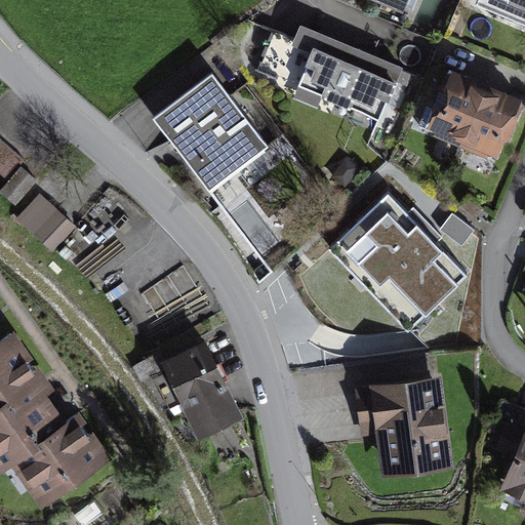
[(414,0),(384,0),(410,11),(414,0)]
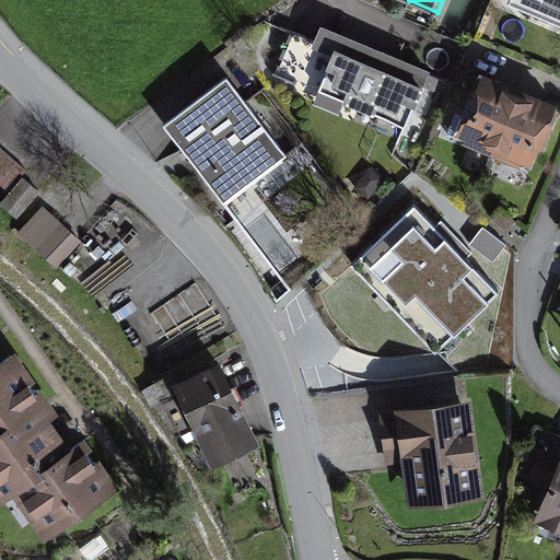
[(559,0),(504,0),(502,7),(559,30),(559,0)]
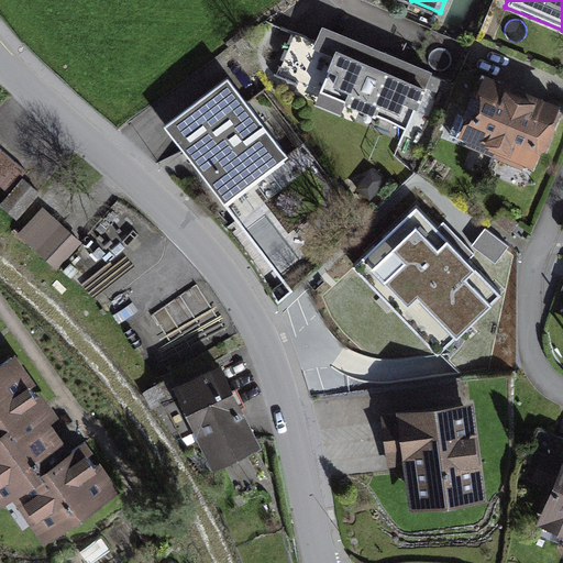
[(429,69),(322,25),(299,80),(407,124),(429,69)]
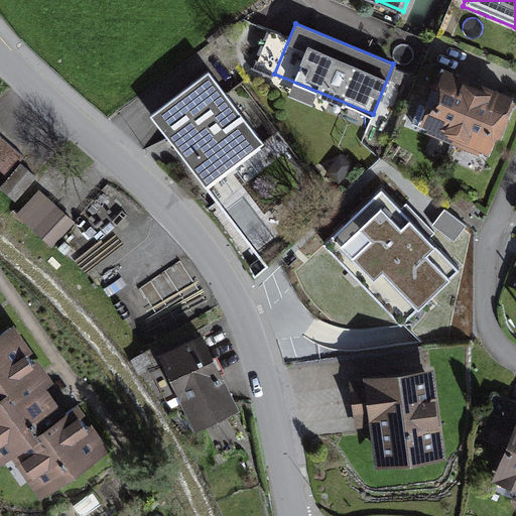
[(478,81),(442,67),(419,123),(454,137),(478,81)]
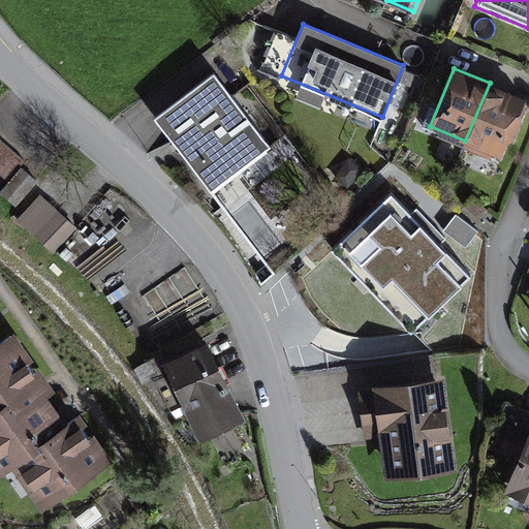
[(271,146),(213,72),(154,117),(212,191),(271,146)]
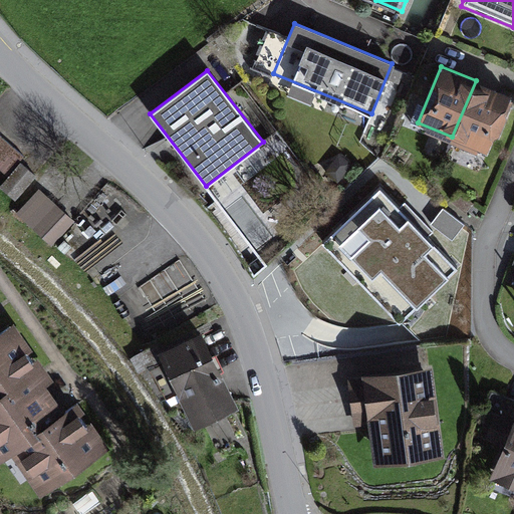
[(510,94),(476,80),(452,137),(487,151),(510,94)]
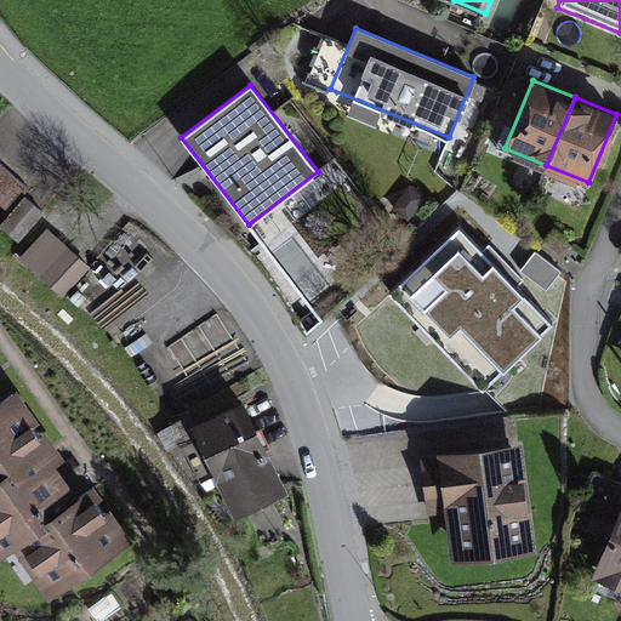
[(0,163),(0,203),(9,211),(24,194),(29,188),(0,163)]
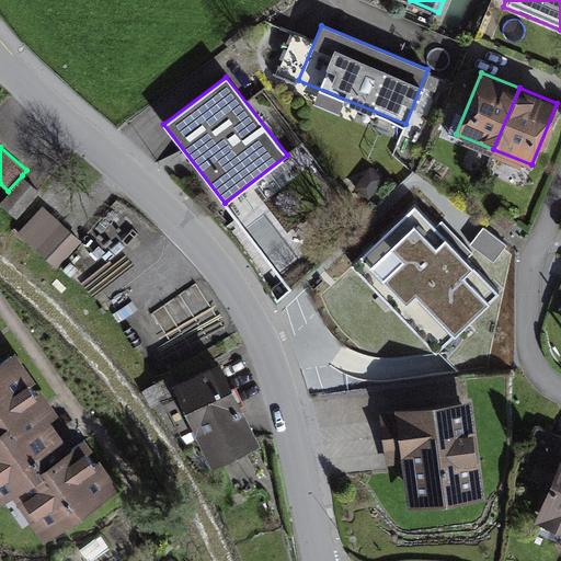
[(8,191),(0,199),(0,203),(18,218),(41,192),(22,175),(8,191)]
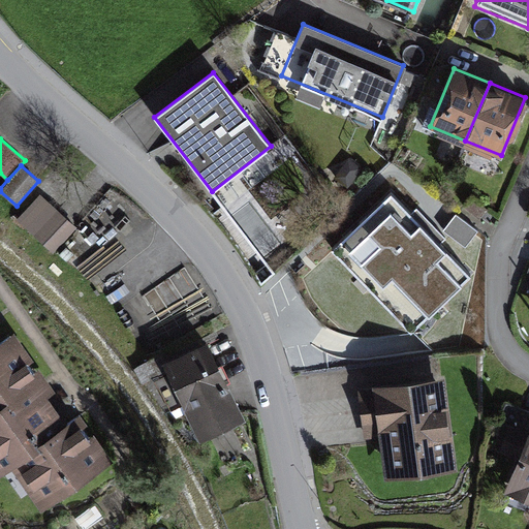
[(348,260),(411,322),(470,262),(390,184),(323,251),(341,269),(348,260)]
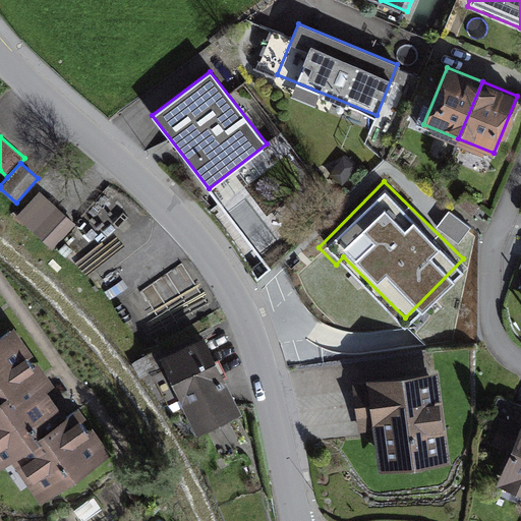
[(241,187),(225,196),(249,241),(267,231),(241,187)]
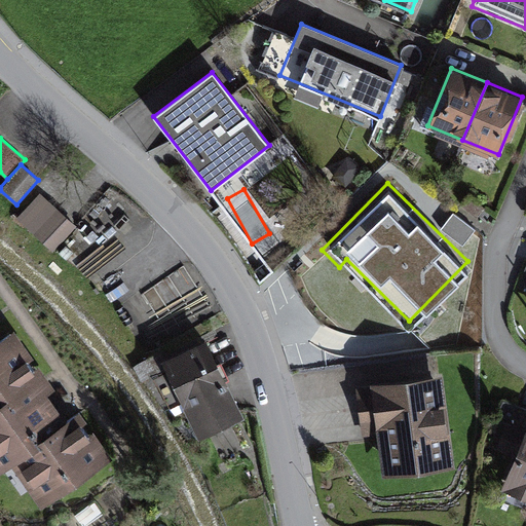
[(40,195),(20,218),(53,248),(74,225),(40,195)]
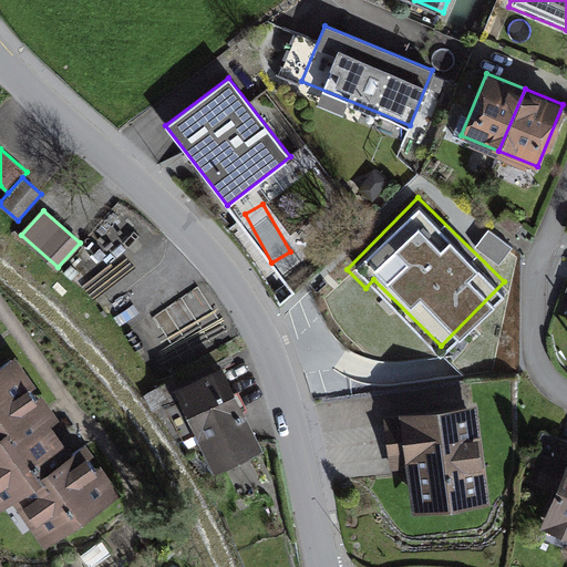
[(475,247),(501,263),(513,241),(487,227),(475,247)]
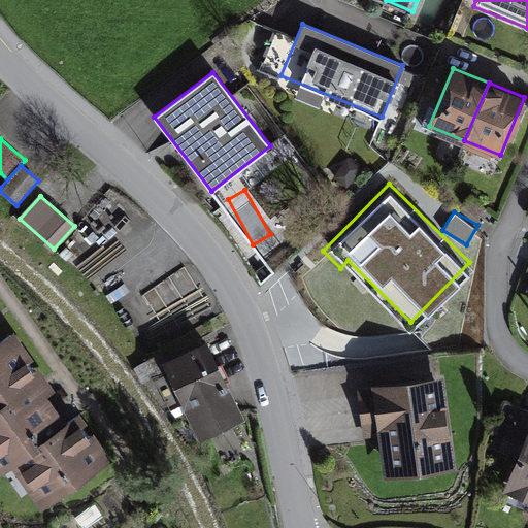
[(12,331),(0,339),(0,404),(33,382),(42,374),(12,331)]
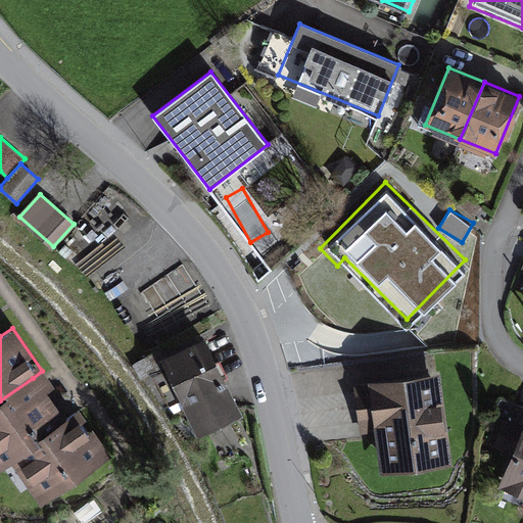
[(239,413),(206,339),(161,359),(194,433),(239,413)]
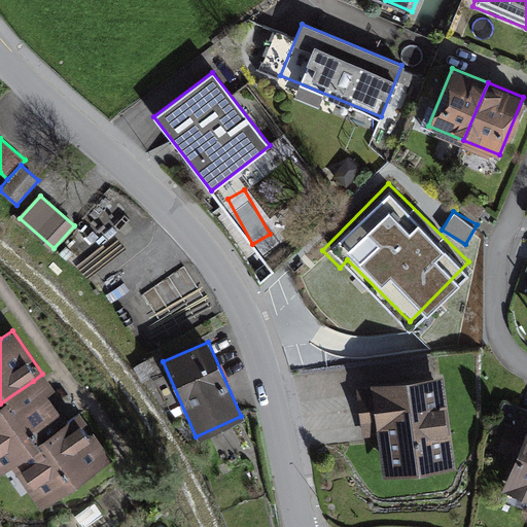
[(456,462),(444,376),(356,387),(363,440),(380,437),(384,471),(456,462)]
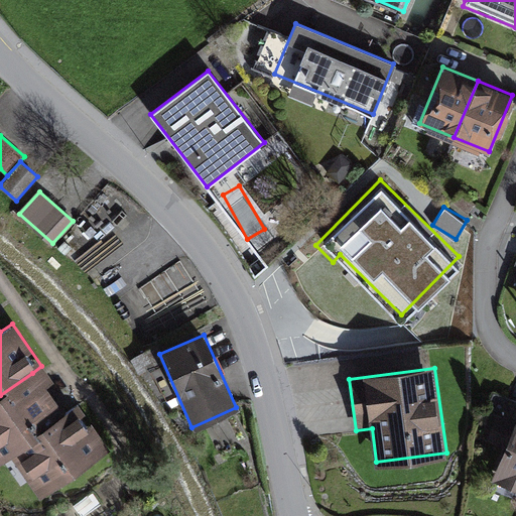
[(0,395),(0,458),(7,454),(62,415),(32,373),(0,395)]
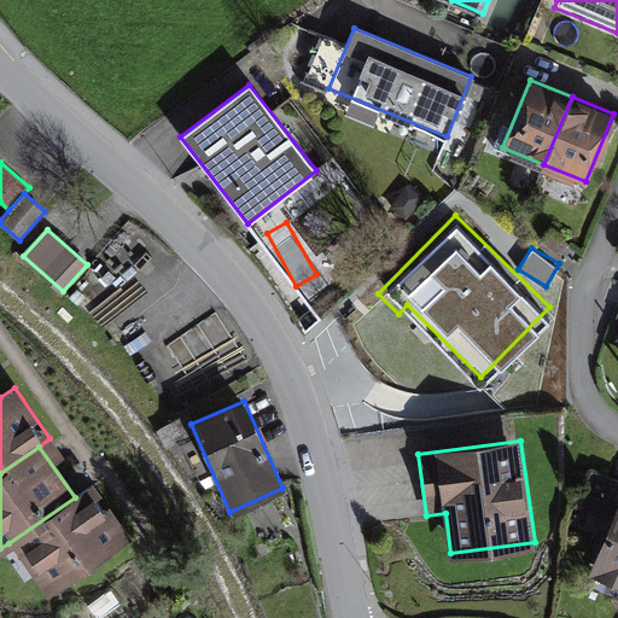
[(75,497),(9,543),(45,594),(126,536),(91,485),(75,497)]
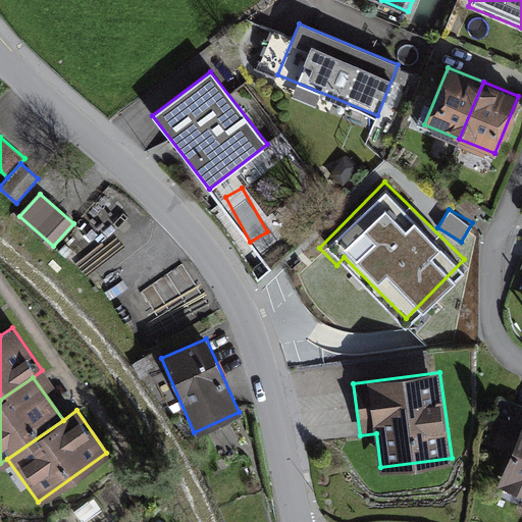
[(508,458),(493,491),(521,504),(521,428),(519,432),(504,426),(492,452),(508,458)]
